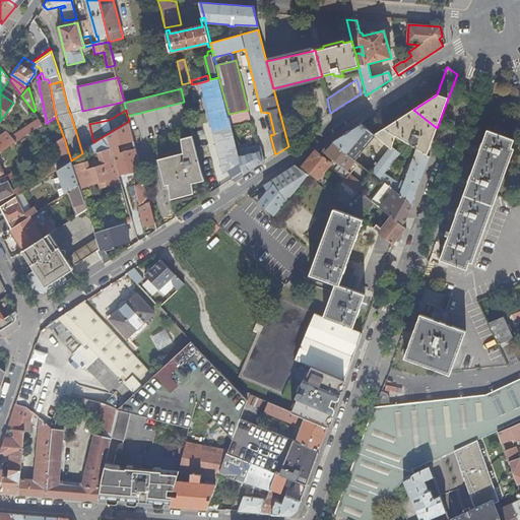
[(248,110),(229,114),(232,126),(251,122),(248,110)]
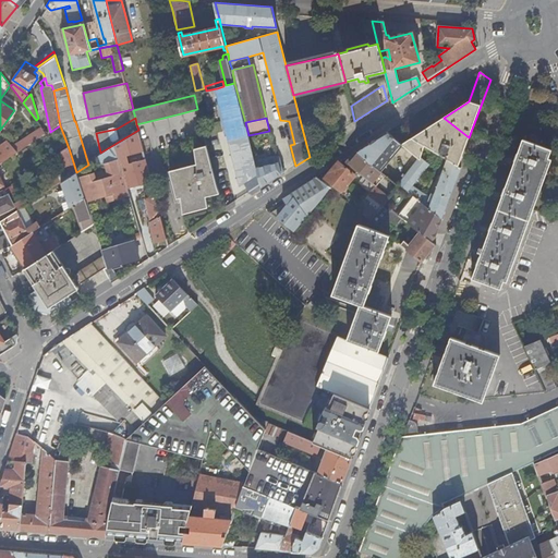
[(447,159),(458,166),(469,137),(444,118),(401,144),(403,146),(420,159),(421,159),(421,158),(424,146),(447,159)]
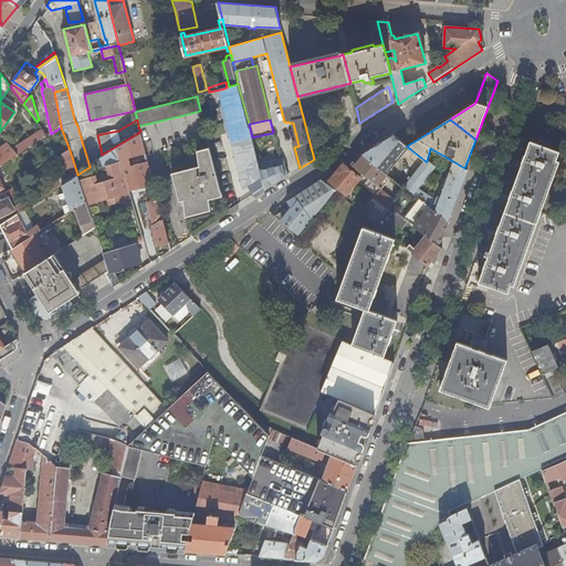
[(40,132),(13,148),(19,155),(45,137),(40,132)]
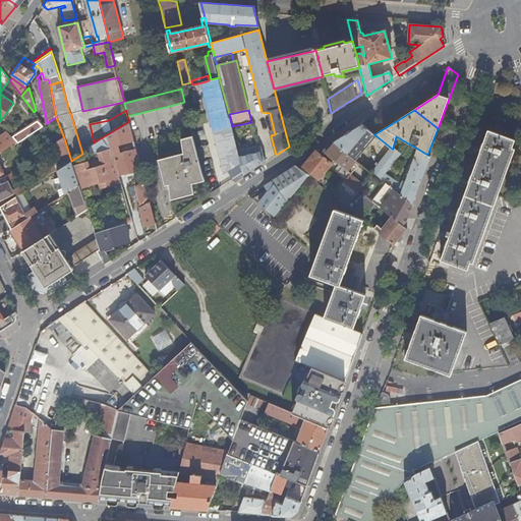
[(128,123),(108,136),(119,175),(141,169),(134,142),(133,142),(128,123)]
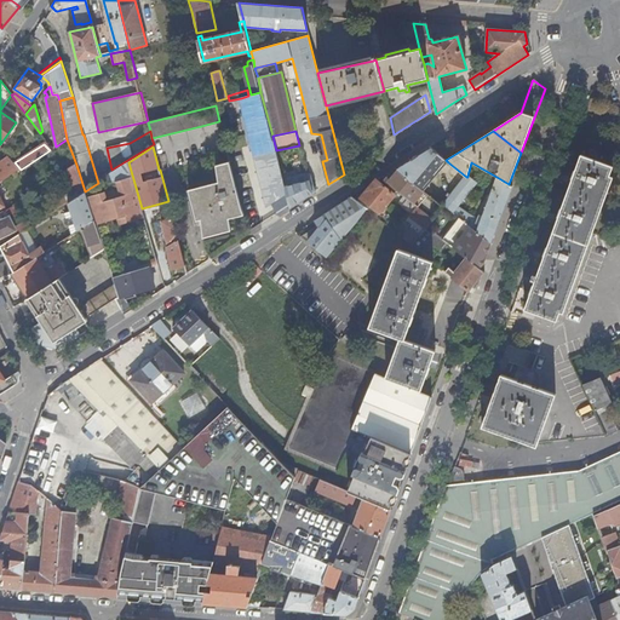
[(432,166),(417,187),(423,191),(424,191),(448,162),(446,160),(430,148),(422,153),(432,161),(434,164),(432,166)]
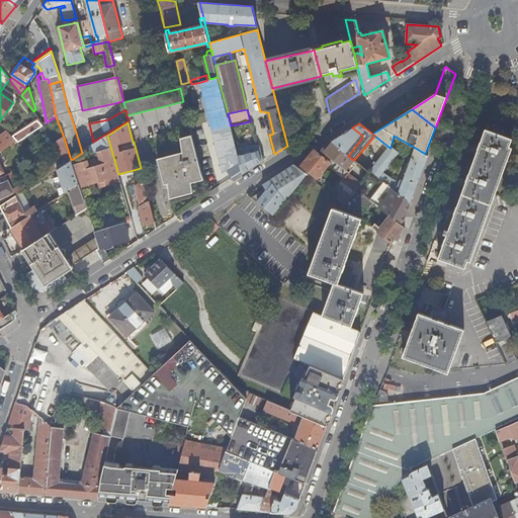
[(237,150),(231,125),(212,130),(224,171),(240,161),(237,150)]
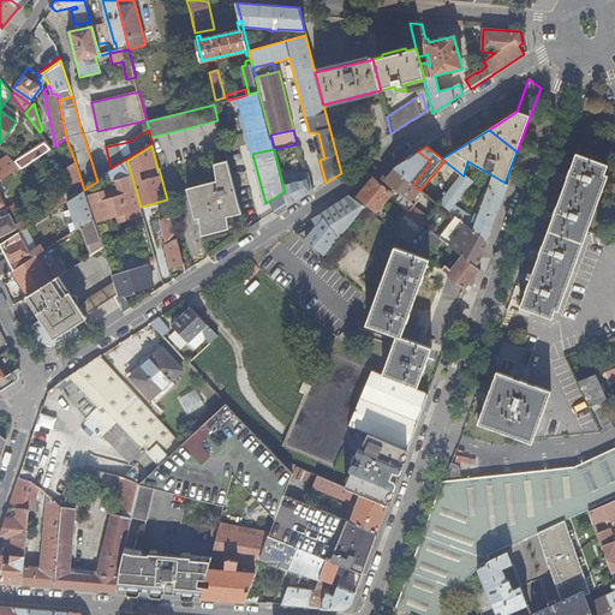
[(418,151),(393,168),(413,185),(429,165),(430,162),(429,160),(418,151)]
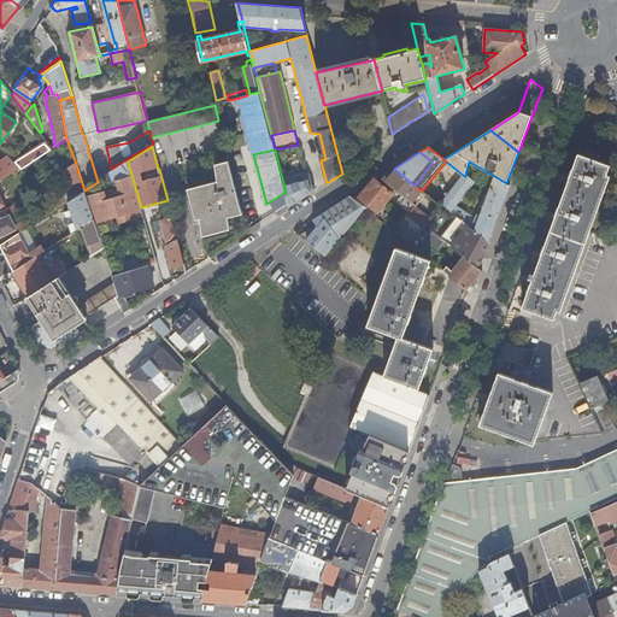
[(579,154),(553,223),(575,230),(577,260),(580,260),(610,176),(606,175),(610,166),(579,154)]
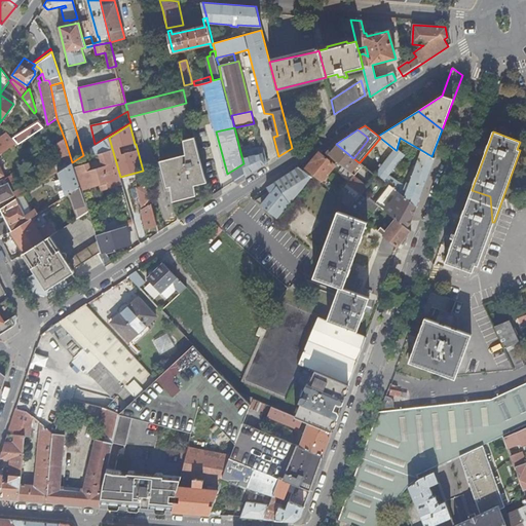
[(0,154),(17,144),(12,138),(7,134),(0,138),(0,154)]
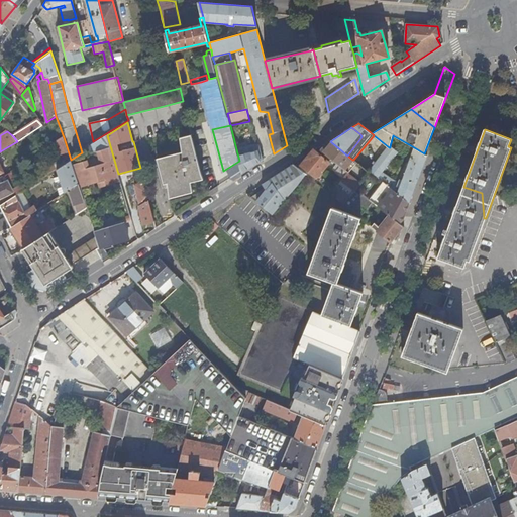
[(191,181),(203,178),(201,174),(196,152),(191,133),(180,136),(182,151),(158,158),(164,183),(168,182),(170,197),(192,191),(191,181)]
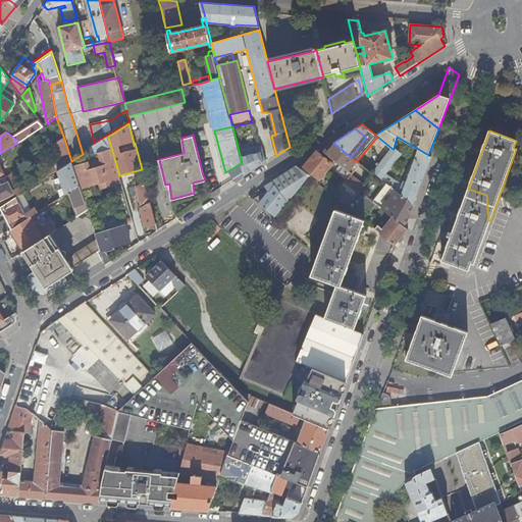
[(89,161),(73,166),(80,185),(81,190),(90,187),(89,185),(99,181),(102,190),(121,184),(119,175),(108,137),(95,146),(98,153),(99,153),(102,165),(91,168),(89,161)]
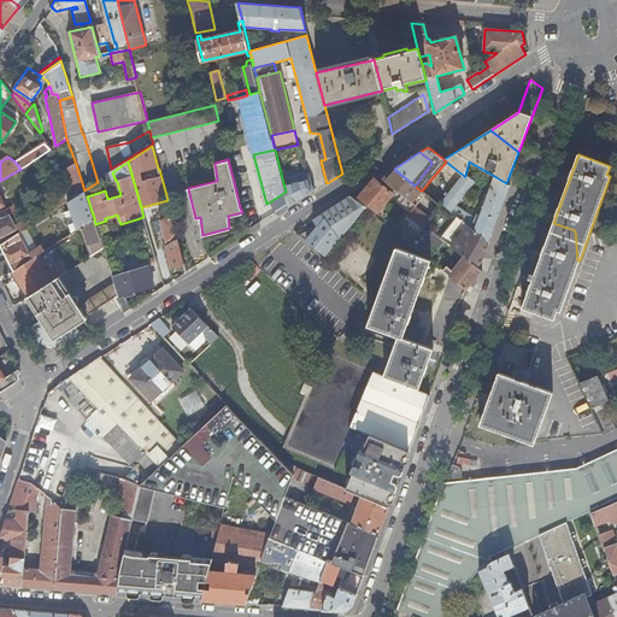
[(65,194),(69,201),(84,191),(76,164),(65,170),(72,192),(65,194)]
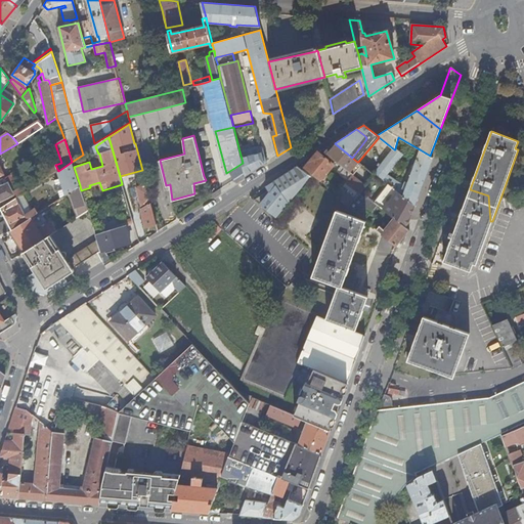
[(335,143),(325,155),(341,166),(344,169),(349,172),(357,162),(352,158),(335,143)]
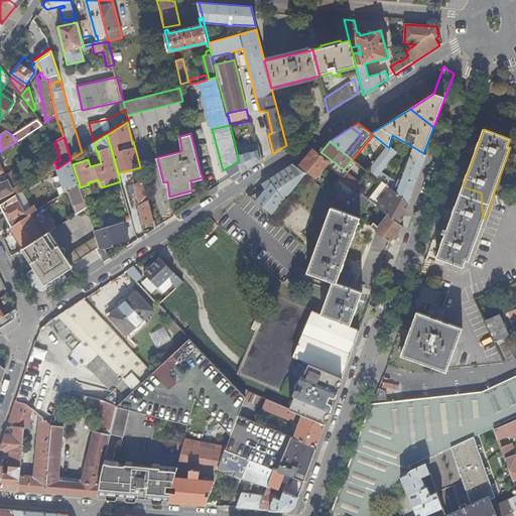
[(259,146),(256,145),(255,144),(236,149),(239,160),(241,171),(242,173),(262,159),(259,146)]
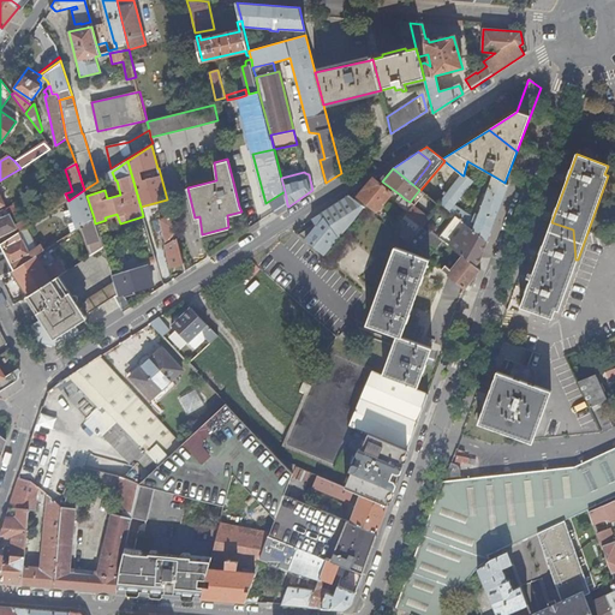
[(464,222),(488,242),(508,185),(505,183),(493,175),(487,191),(484,190),(483,195),(485,196),(479,213),(476,212),(473,219),(454,207),(473,181),(464,174),(464,175),(463,175),(440,204),(464,222)]
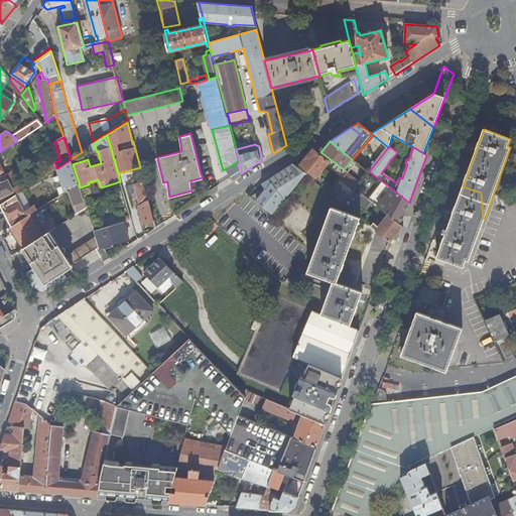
[(313,149),(300,165),(307,171),(316,178),(329,162),(313,149)]
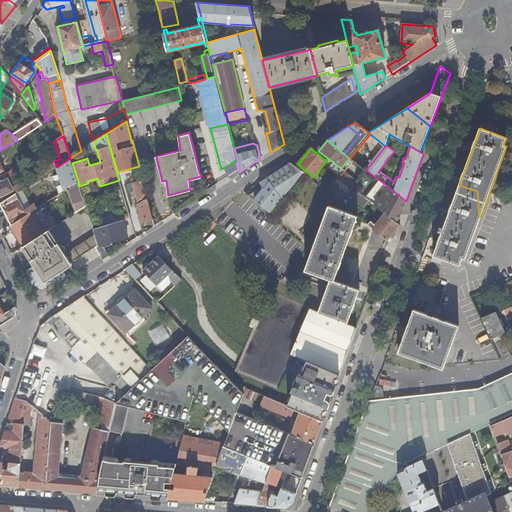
[(57,167),(56,167),(58,174),(64,191),(68,188),(78,181),(72,163),(70,158),(57,167)]
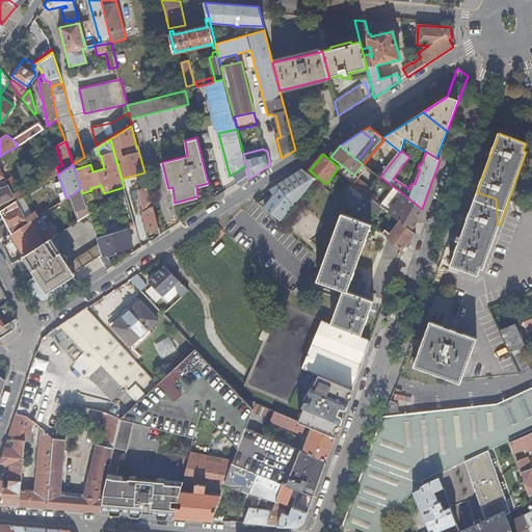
[(354,175),(358,179),(368,167),(364,164),(363,164),(354,175)]
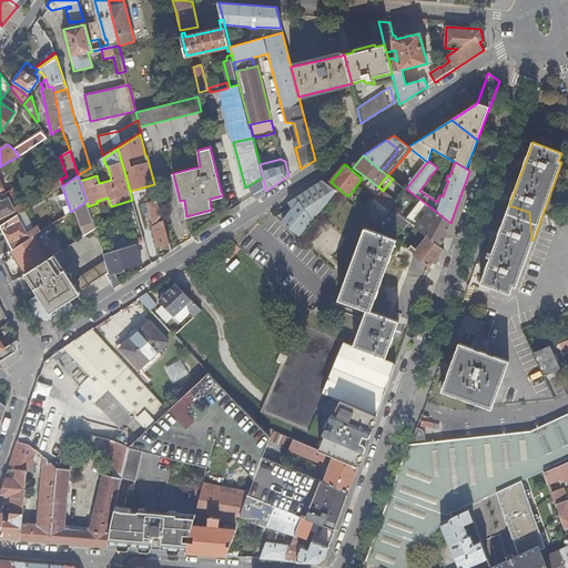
[(322,181),(276,211),(283,222),(301,236),(336,192),(327,185),(322,181)]
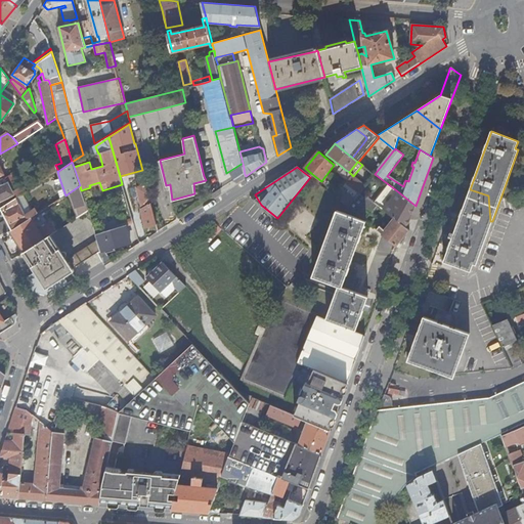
[(302,171),(310,177),(312,174),(305,168),(302,171)]
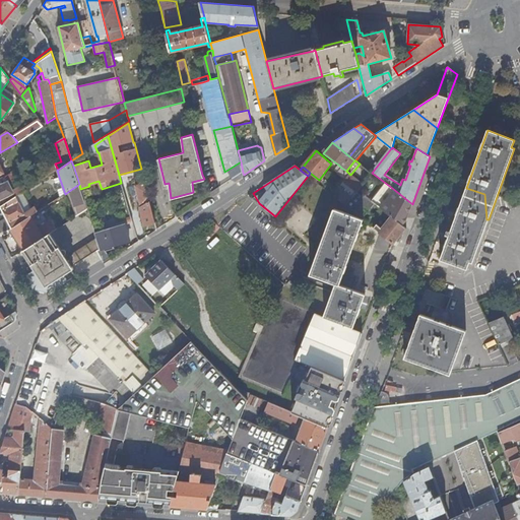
[(345,180),(333,196),(346,206),(363,184),(350,175),(346,171),(341,168),(337,173),(345,180)]
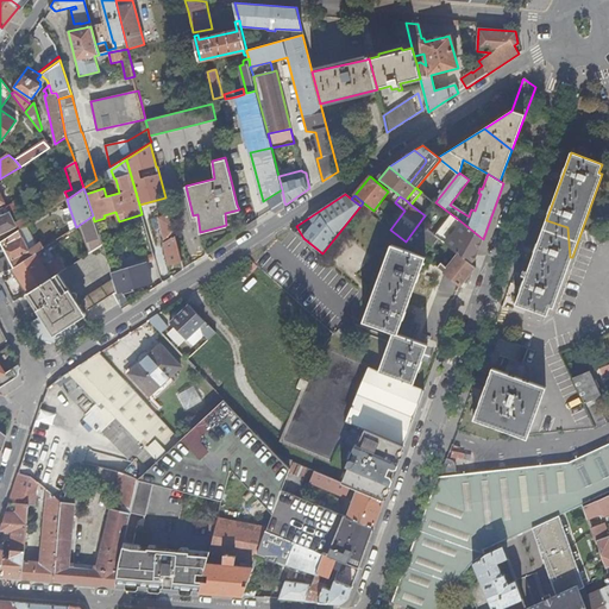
[(6,207),(0,209),(0,239),(1,242),(19,230),(26,225),(29,224),(26,218),(16,223),(7,206),(6,207)]
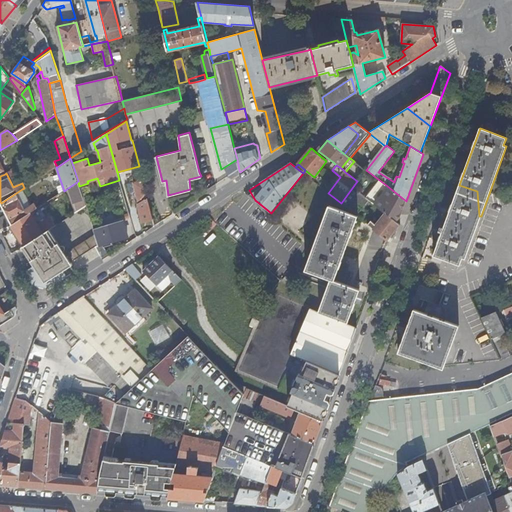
[(64,191),(58,174),(54,175),(60,193),(64,191)]
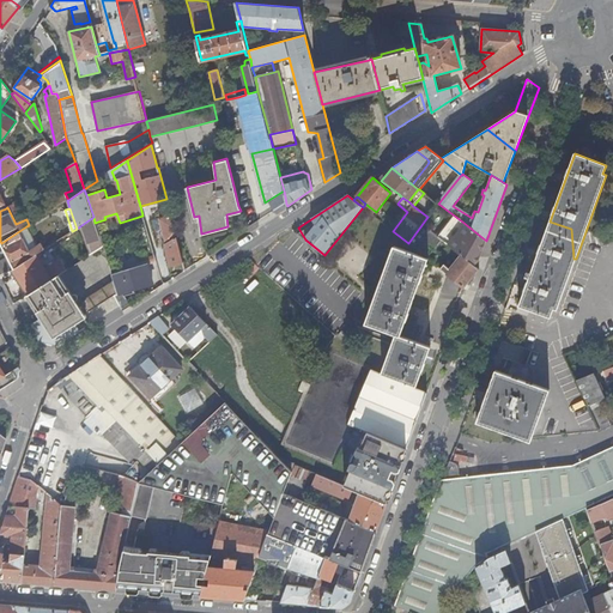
[(170,267),(183,263),(170,212),(158,214),(159,219),(158,219),(165,244),(164,246),(170,267)]
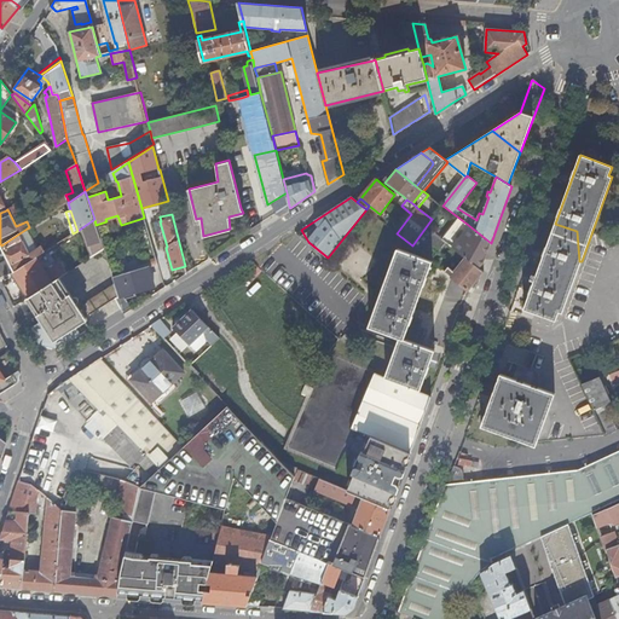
[(82,227),(92,256),(104,249),(96,225),(94,219),(82,227)]
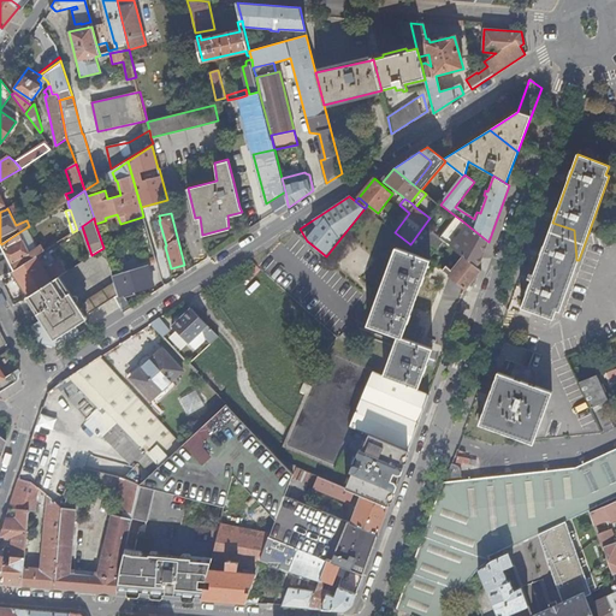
[(478,268),(489,242),(465,223),(448,244),(463,256),(478,268)]
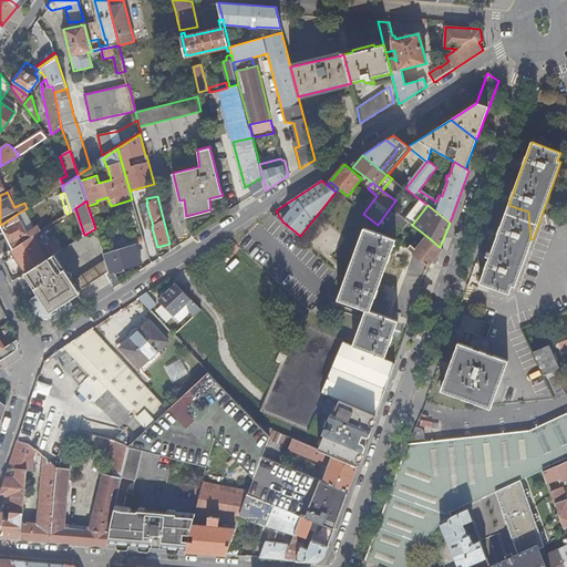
[(528,212),(508,205),(481,282),(509,294),(512,285),(515,286),(533,239),(531,239),(528,212)]
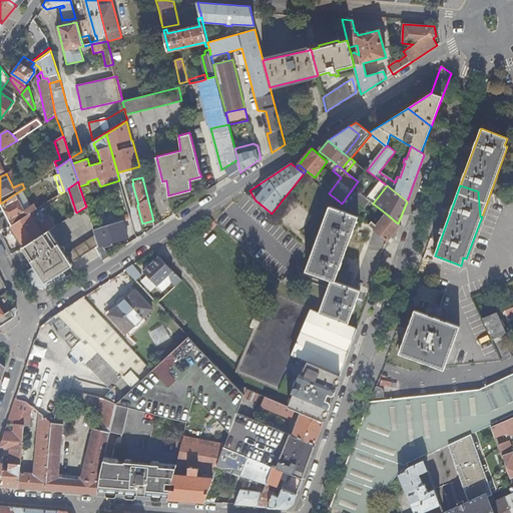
[(343,204),(356,214),(361,207),(363,209),(370,200),(354,188),(343,204)]
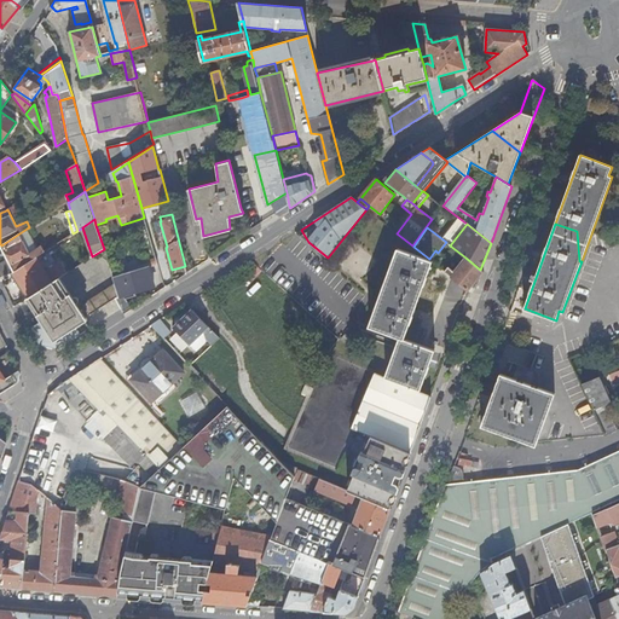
[(27,229),(19,233),(29,254),(36,249),(27,229)]
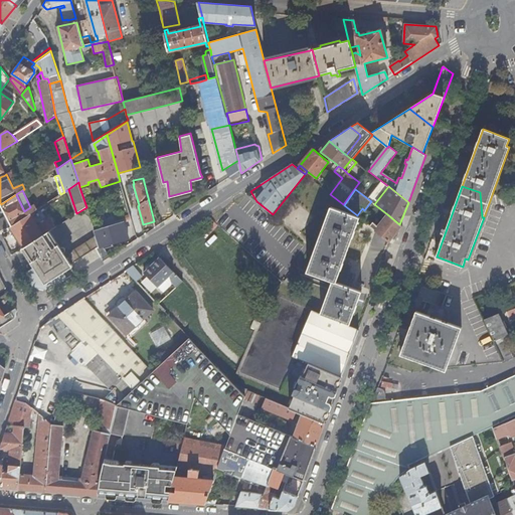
[(16,194),(1,204),(6,215),(0,218),(0,232),(0,233),(8,228),(11,226),(29,214),(36,209),(34,205),(30,207),(24,211),(16,194)]
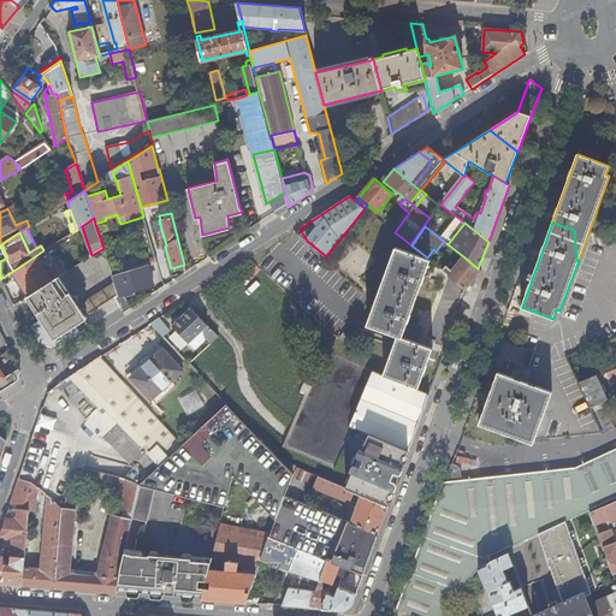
[(402,338),(431,261),(396,249),(368,325),(398,337),(385,374),(419,388),(433,349),(402,338)]
